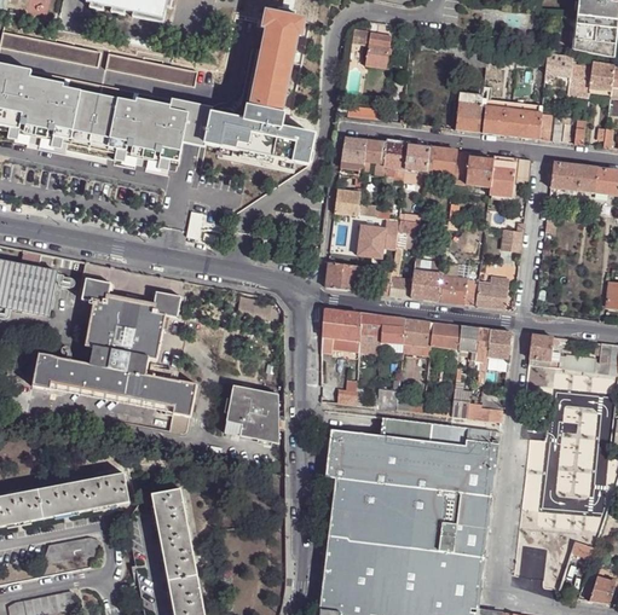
[(85,0),(85,1),(88,3),(87,6),(100,10),(102,5),(110,7),(109,11),(122,13),(123,10),(131,12),(131,16),(161,22),(165,6),(168,7),(169,0),(85,0)]
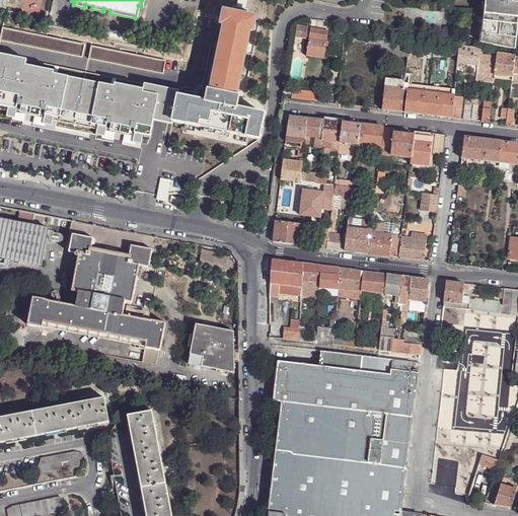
[(485,0),(479,40),(513,47),(517,7),(517,0),(512,0),(485,0)]
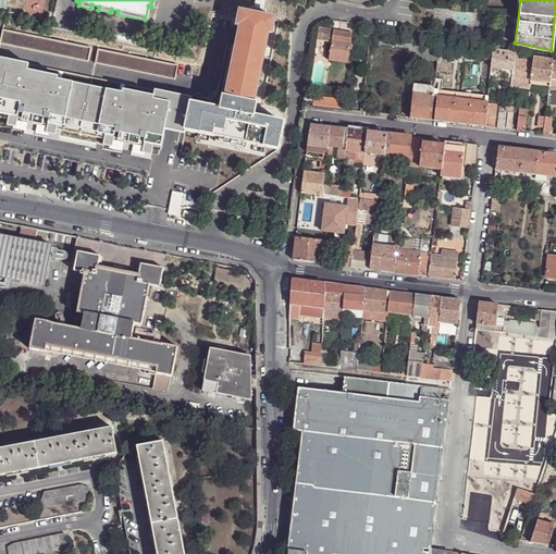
[(246,139),(278,146),(283,119),(280,118),(254,112),(256,100),(252,100),(267,28),(270,29),(273,15),(263,13),(264,8),(261,7),(254,5),(250,4),(249,11),(239,9),(237,23),(241,23),(225,95),(222,94),(220,106),(190,100),(184,127),(215,133),(214,138),(245,145),(246,139)]
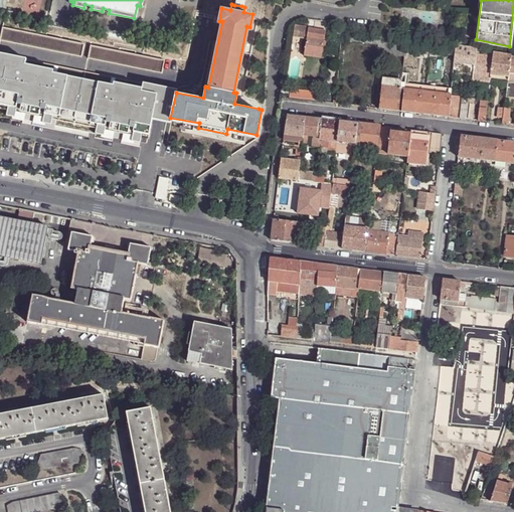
[(320,56),(324,27),(308,25),(303,53),(320,56)]
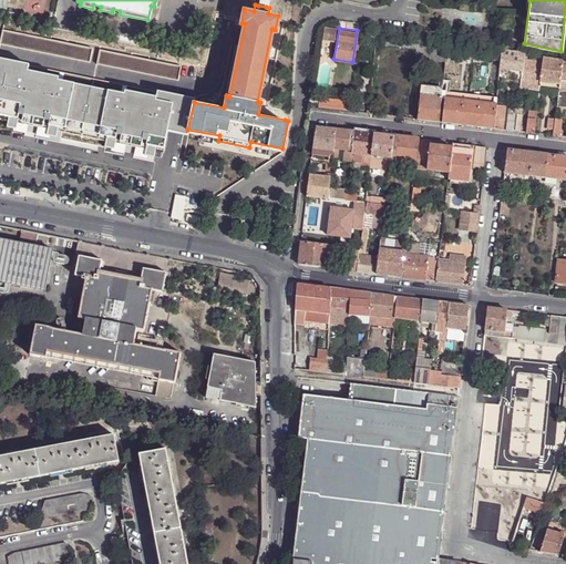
[(434,58),(444,59),(445,52),(445,47),(436,45),(434,58)]
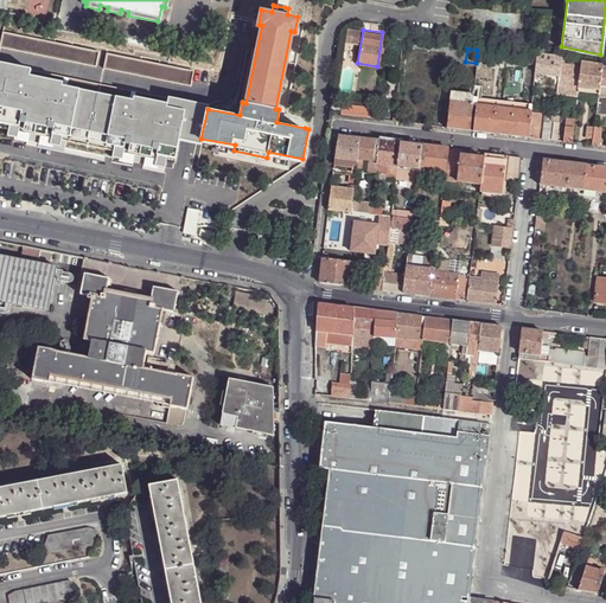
[(560,61),(561,55),(536,50),(535,66),(535,70),(559,74),(560,61)]
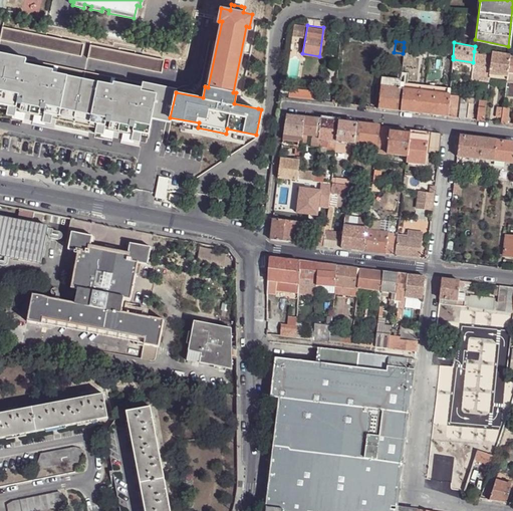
[(507,69),(509,52),(492,49),(491,54),(488,71),(506,72),(507,69)]
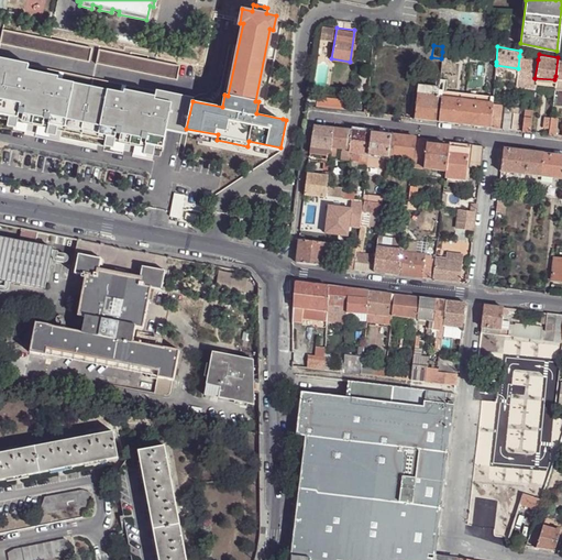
[(535,83),(535,78),(538,59),(519,56),(518,68),(517,76),(516,84),(516,85),(533,87),(535,83)]
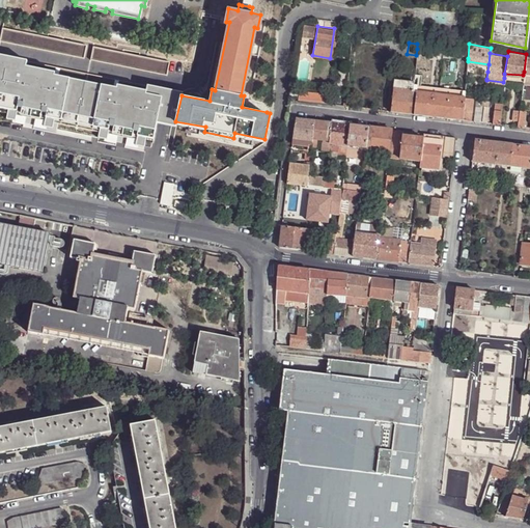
[(0,106),(152,137),(156,120),(175,124),(175,121),(182,95),(183,90),(148,84),(146,89),(116,83),(116,86),(53,74),(53,71),(25,65),(26,60),(0,54),(0,106)]
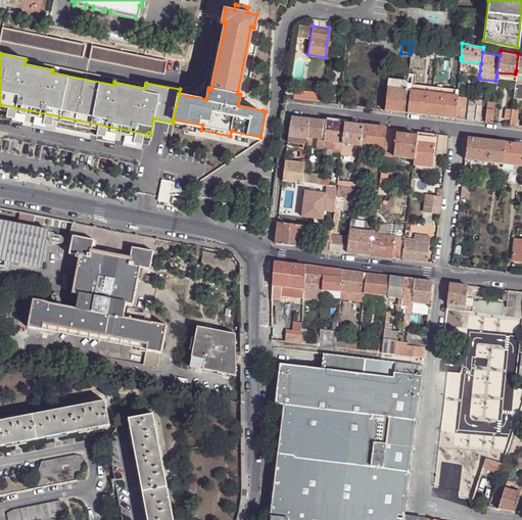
[(388,85),(406,87),(407,79),(389,77),(388,85)]
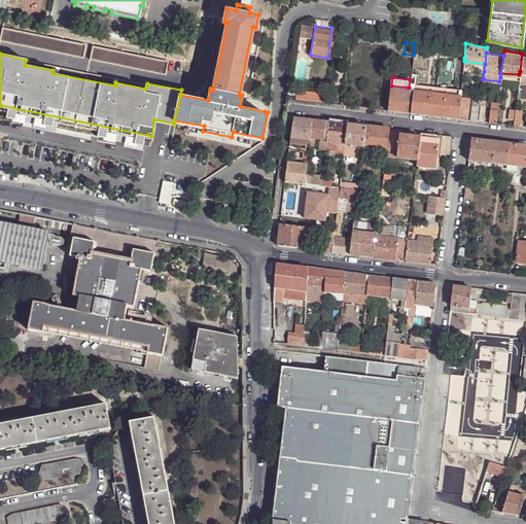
[(414,83),(414,89),(434,92),(434,89),(431,88),(431,85),(414,83)]
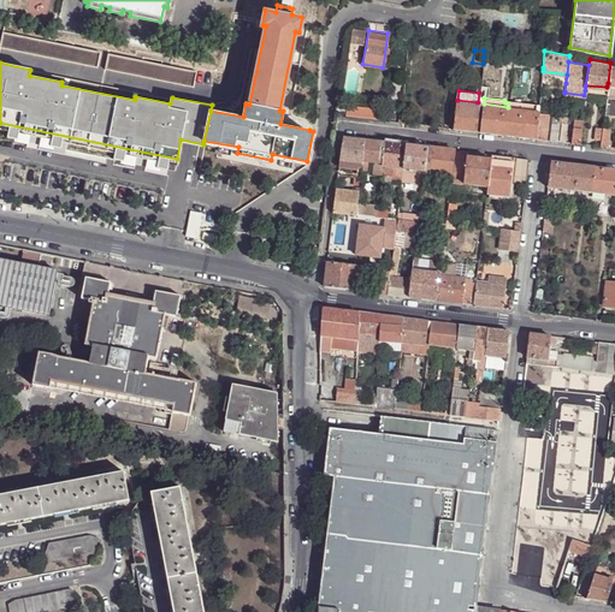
[(479,129),(534,136),(537,122),(538,111),(538,107),(534,107),(534,111),(516,108),(516,101),(510,100),(512,99),(509,99),(509,100),(504,100),(504,102),(508,104),(508,107),(484,104),(482,105),(479,129)]
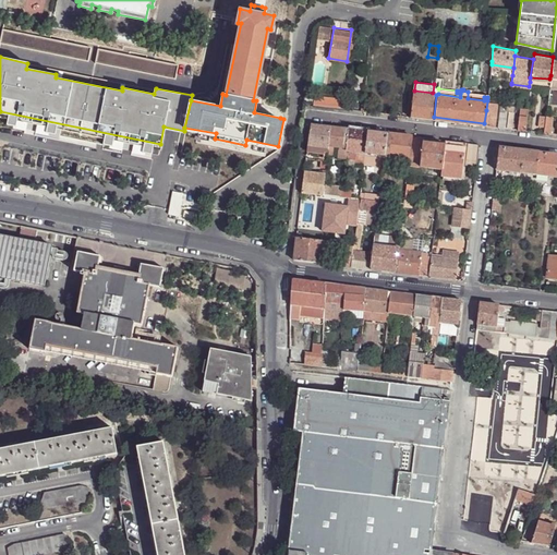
[(410,115),(431,117),(433,93),(414,91),(412,91),(410,115)]
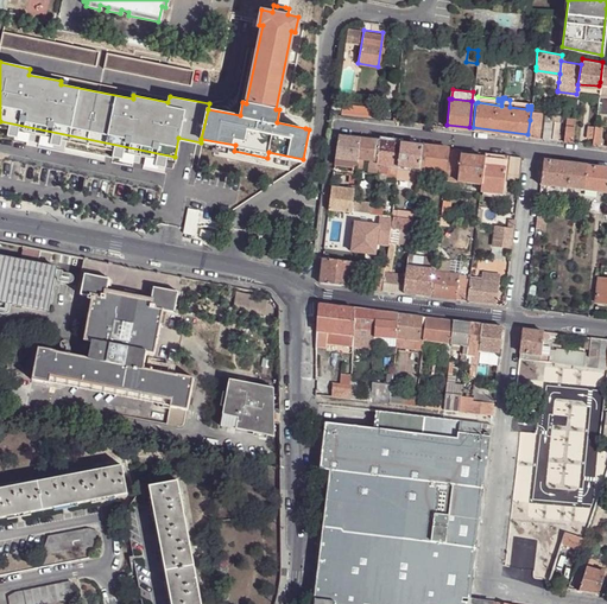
[(346,102),(341,102),(341,110),(341,112),(373,116),(374,106),(346,102)]
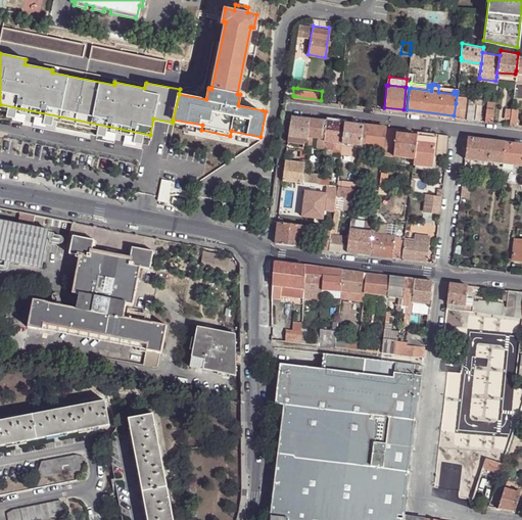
[(457,94),(456,103),(463,104),(464,94),(457,94)]
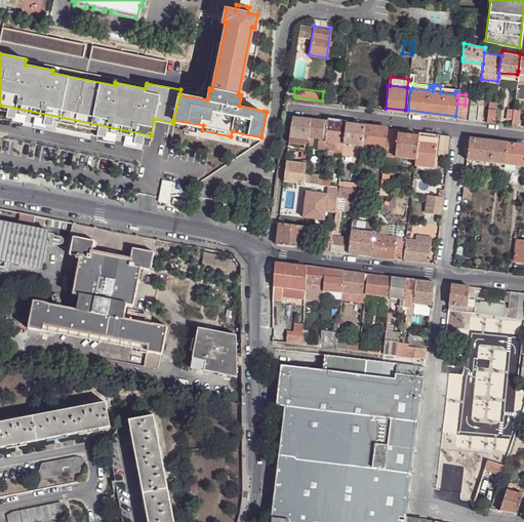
[(477,105),(477,104),(478,97),(470,96),(469,104),(477,105)]
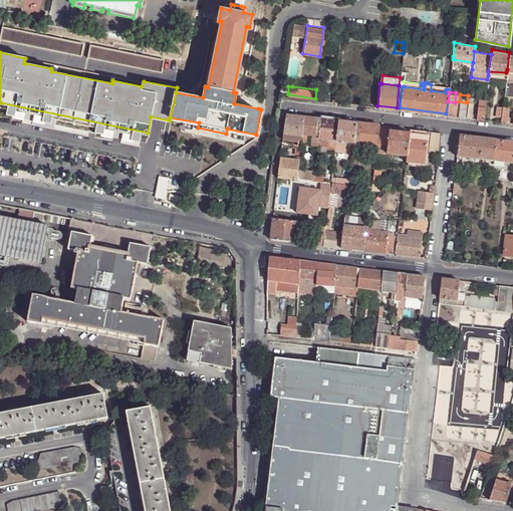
[(476,117),(482,117),(485,99),(482,99),(481,102),(478,102),(476,117)]
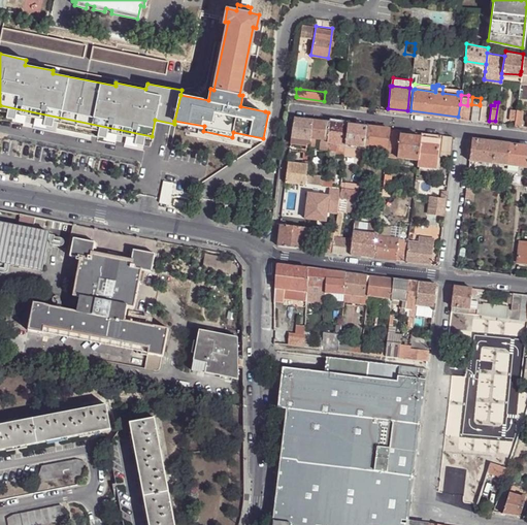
[(458,117),(466,118),(467,105),(460,104),(458,117)]
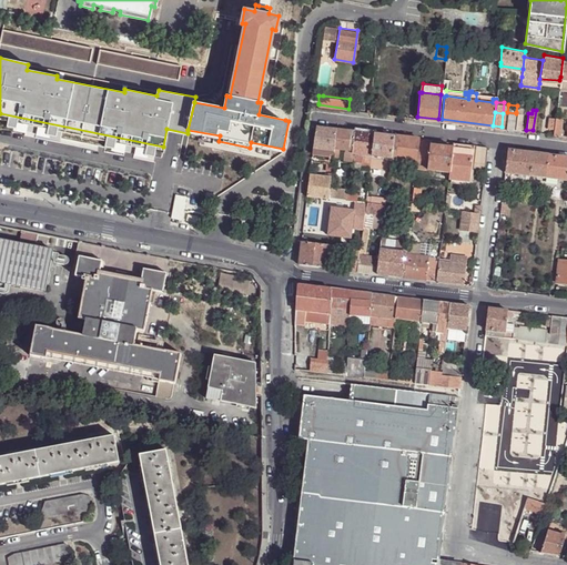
[(506,127),(515,128),(516,113),(507,112),(506,127)]
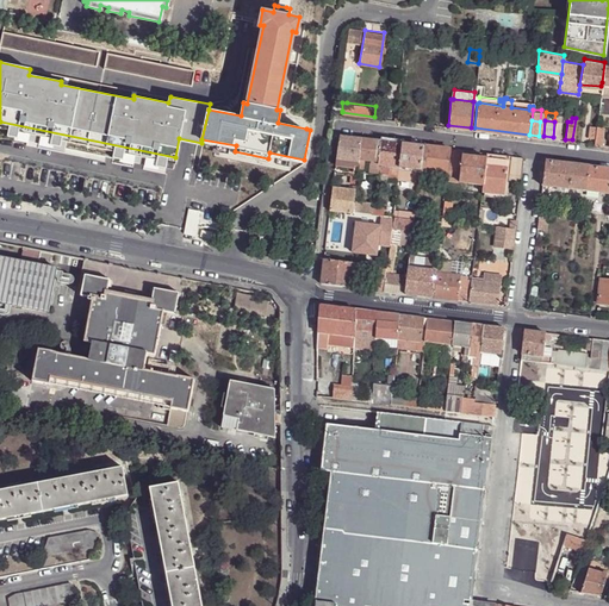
[(340,132),(335,160),(337,160),(337,156),(354,158),(354,162),(356,162),(360,135),(340,132)]
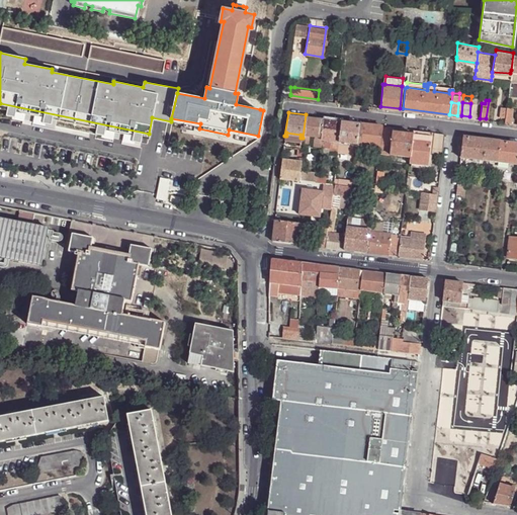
[(323,116),(306,114),(303,138),(303,143),(309,144),(310,134),(315,134),(322,135),(323,116)]
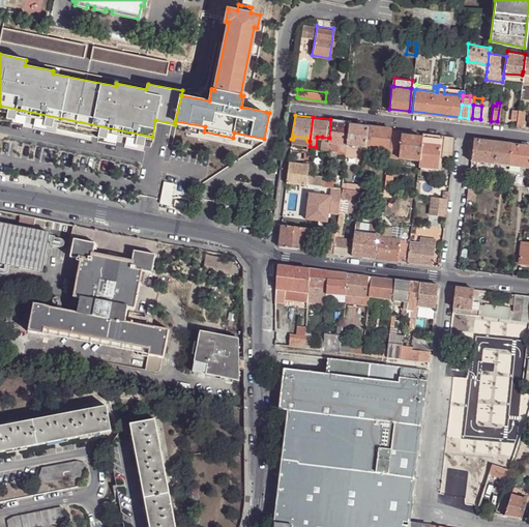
[(366,124),(330,119),(329,138),(328,141),(338,142),(336,149),(346,150),(347,143),(363,145),(366,124)]
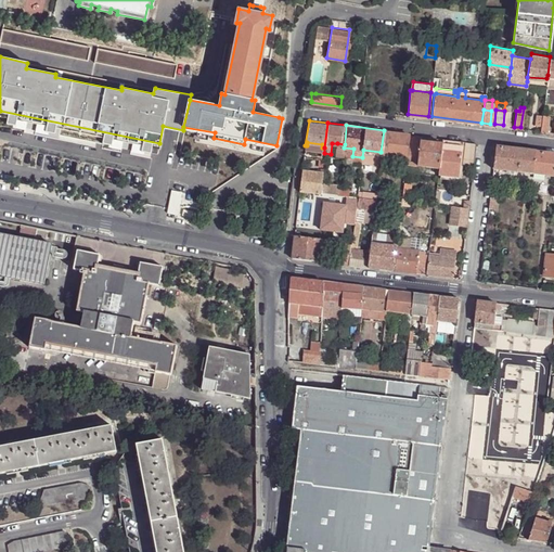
[(409,132),(384,130),(381,152),(406,155),(407,150),(409,132)]
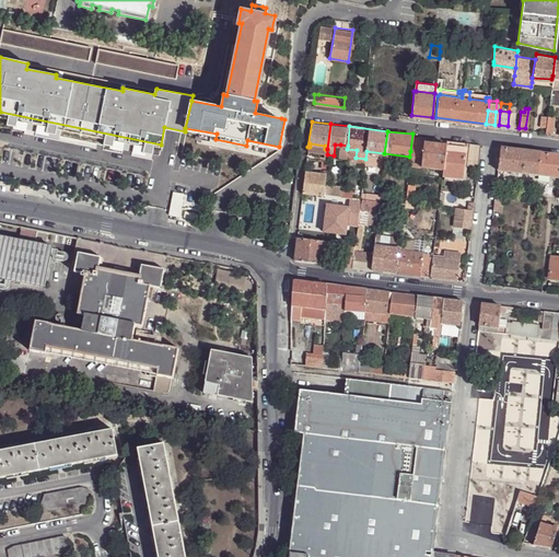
[(424,136),(412,134),(410,151),(421,153),(423,140),(424,140),(424,136)]
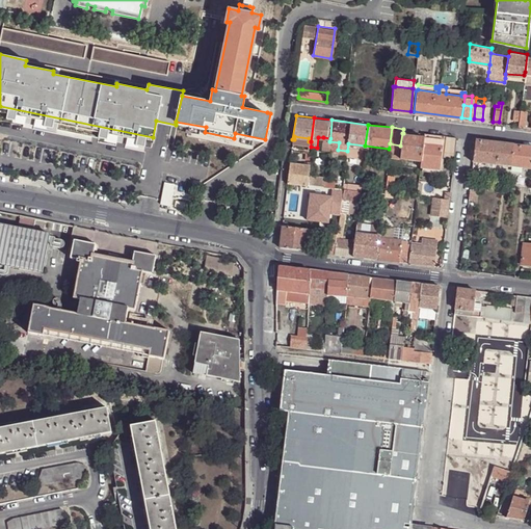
[(442,133),(423,131),(423,135),(420,159),(419,165),(429,166),(431,154),(440,155),(442,133)]
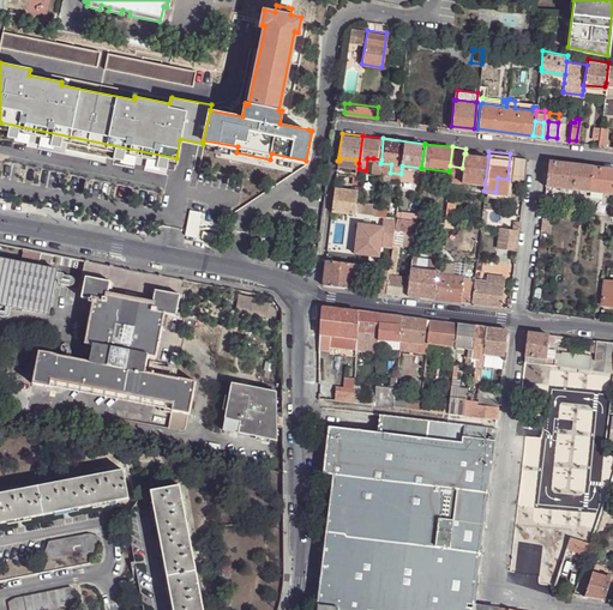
[(485,183),(488,156),(466,153),(464,153),(462,168),(461,180),(485,183)]
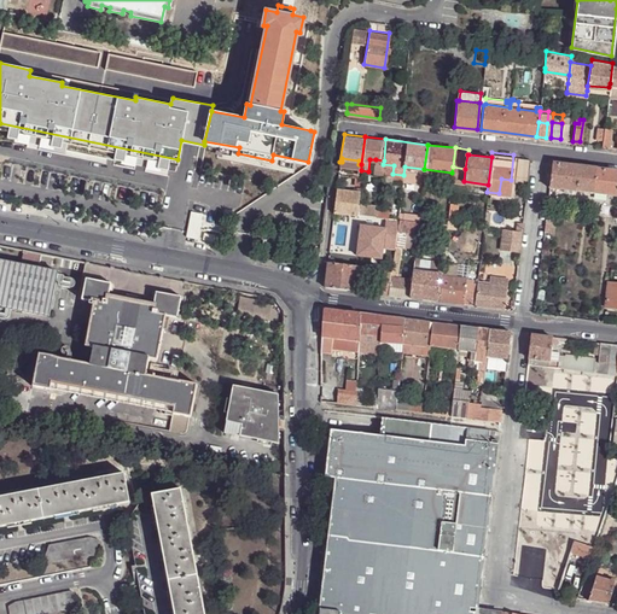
[(530,157),(513,155),(511,180),(527,181),(530,157)]
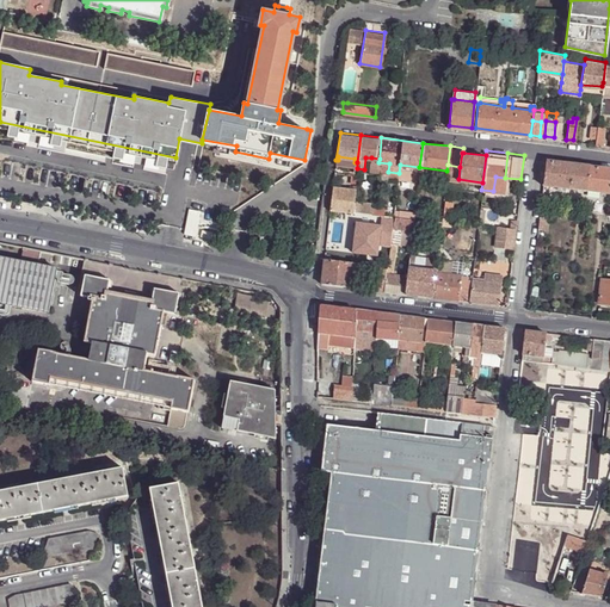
[(379,162),(380,159),(371,158),(370,161),(369,169),(377,171),(379,162)]
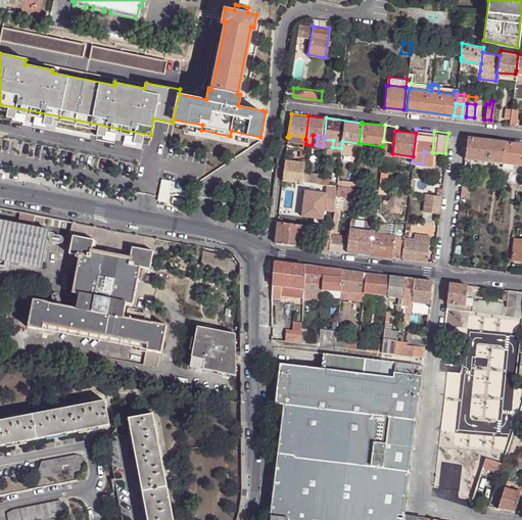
[(467,135),(464,156),(487,159),(490,138),(467,135)]
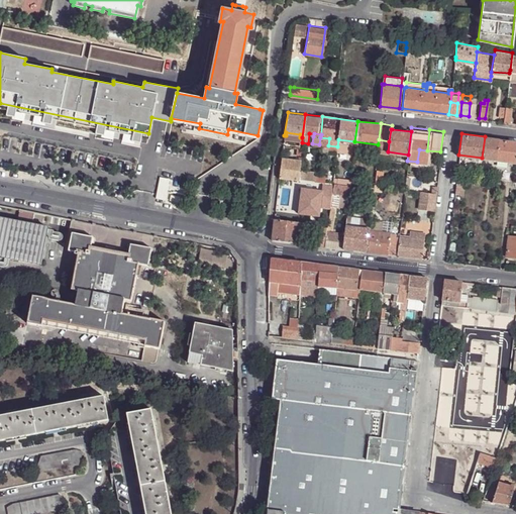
[(498,137),(485,136),(482,158),(495,160),(498,137)]
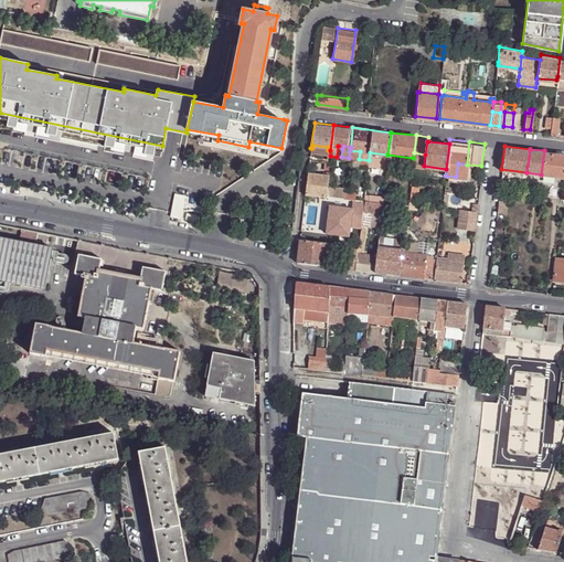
[(563,176),(563,152),(544,150),(541,175),(563,177),(563,176)]
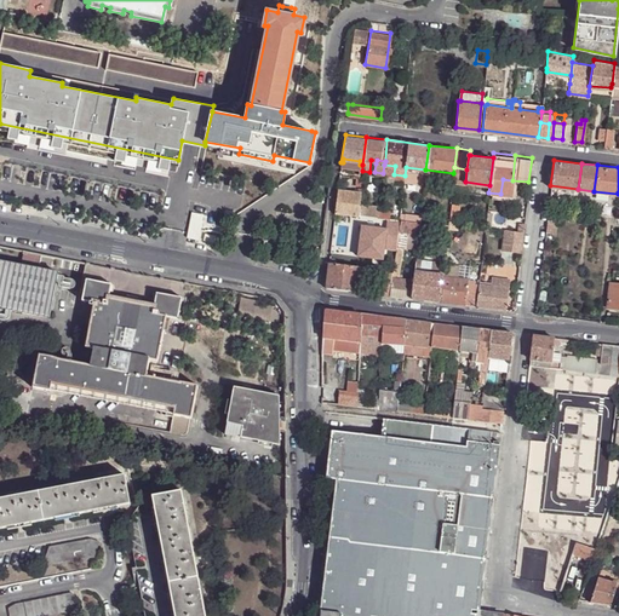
[(466,170),(454,167),(453,173),(452,180),(465,182),(466,170)]
